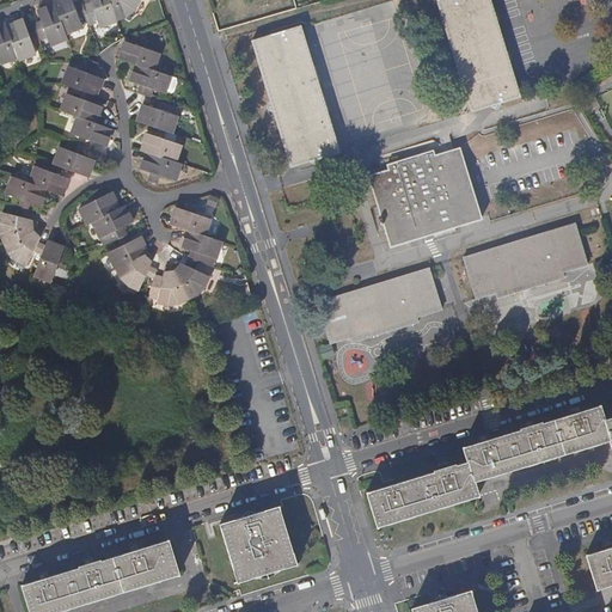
[(75,11),(83,8),(81,5),(80,0),(72,2),(71,0),(51,0),(53,4),(63,32),(81,26),(75,11)]
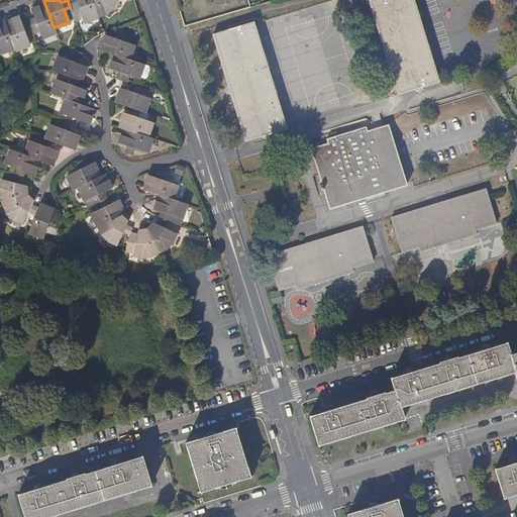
[(98,17),(97,16),(91,0),(75,0),(76,1),(69,4),(70,7),(72,11),(79,9),(84,22),(98,17)]
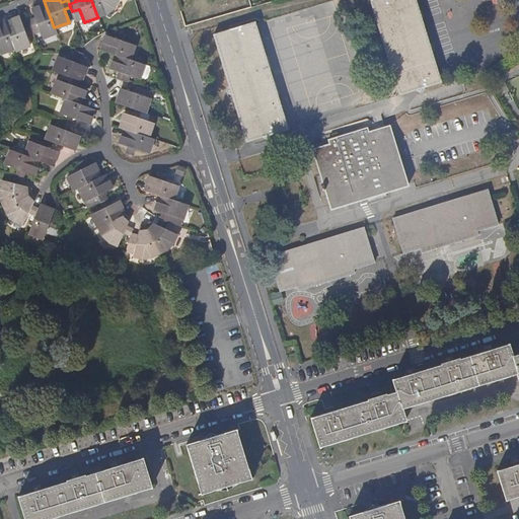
[(91,0),(97,16),(106,13),(113,9),(117,0),(91,0)]
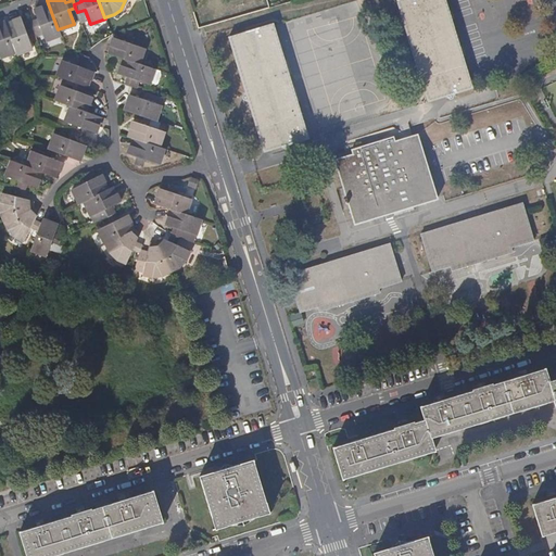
[(472,89),(444,0),(400,0),(396,1),(428,102),(472,89)]
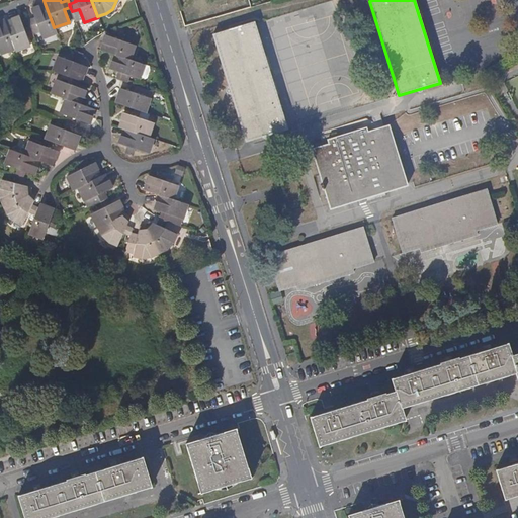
[(54,27),(45,3),(31,9),(34,18),(27,20),(28,23),(30,28),(37,25),(41,37),(56,32),(54,27)]
